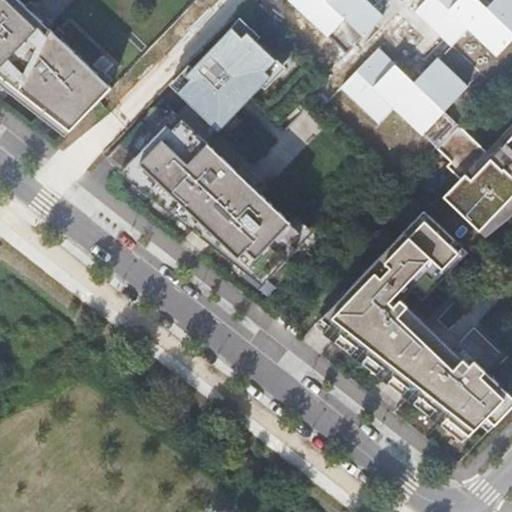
[(21,0),(0,0),(0,74),(70,130),(112,87),(49,27),(27,6),(21,0)]
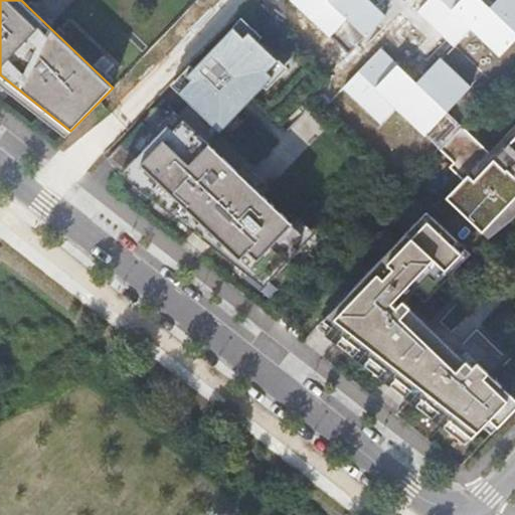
[(292,0),(349,53),(384,17),(366,0),(292,0)]
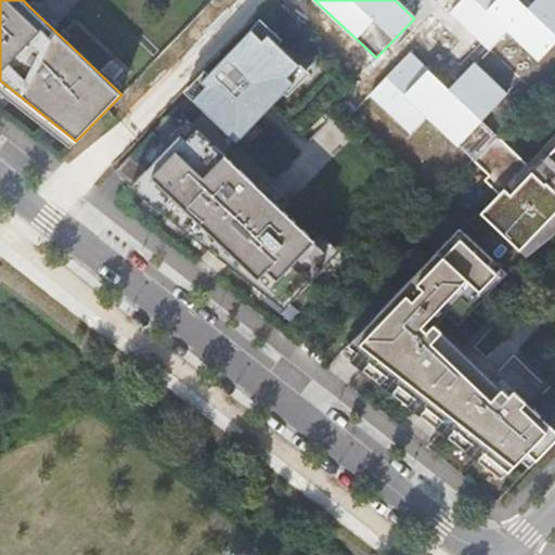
[(554,0),(536,0),(528,9),(518,0),(463,0),(450,13),(490,50),(508,31),(539,60),(554,43),(554,0)]
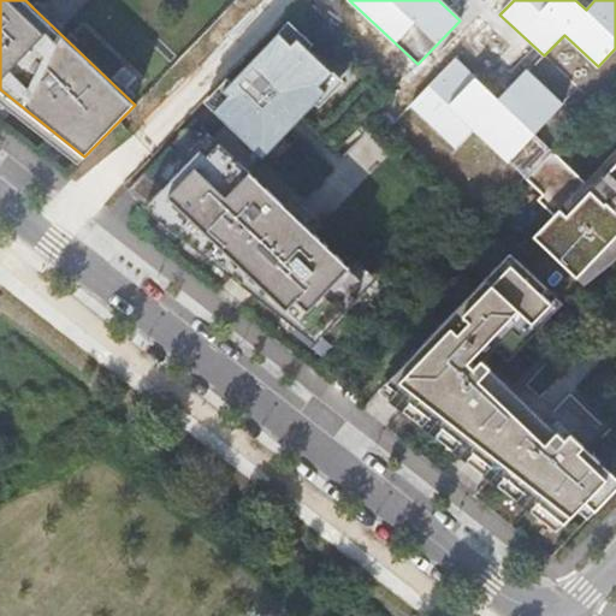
[(321,331),(377,261),(255,166),(341,77),(285,25),(208,106),(225,123),(214,134),(195,119),(129,190),(234,272),(238,266),(261,284),(255,292),(295,324),(301,315),(321,331)]
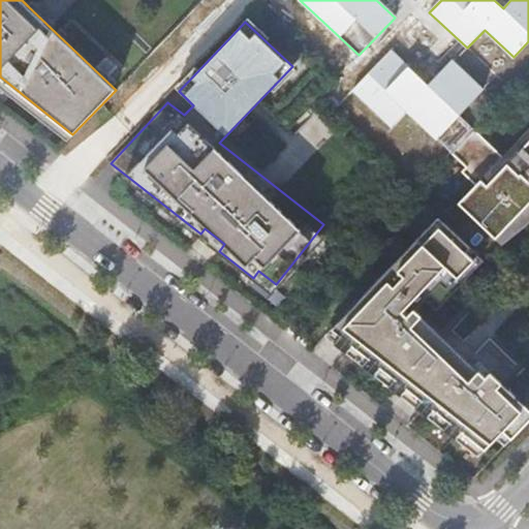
[(452,153),(474,129),(460,116),(483,91),(453,60),(427,88),(392,53),(355,90),(393,125),(408,112),(452,153)]
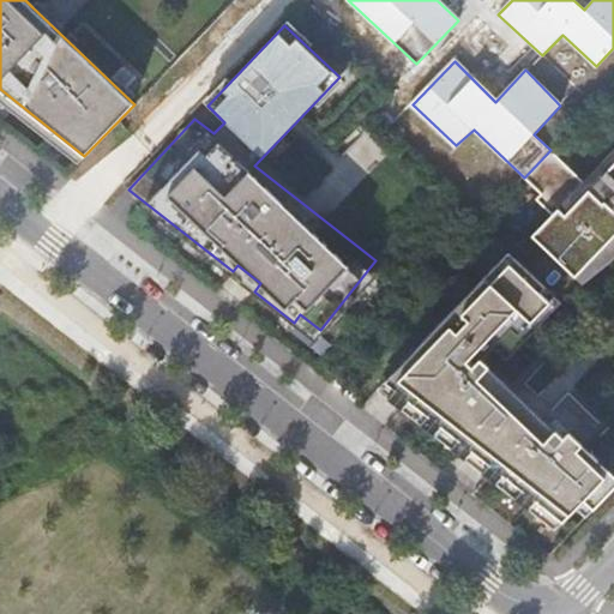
[(613,211),(591,190),(551,150),(524,178),(541,194),(536,200),(552,216),(531,236),(575,278),(613,236),(613,211)]
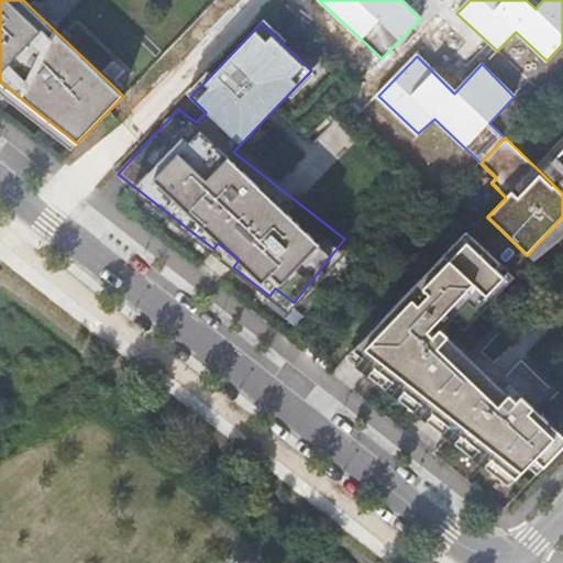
[(562,150),(551,163),(562,174),(562,150)]
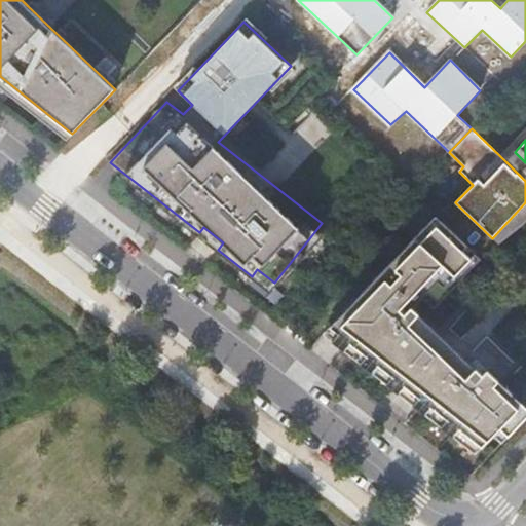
[(525,162),(515,152),(506,162),(525,181),(525,202),(492,238),(498,243),(523,224),(525,221),(525,162)]
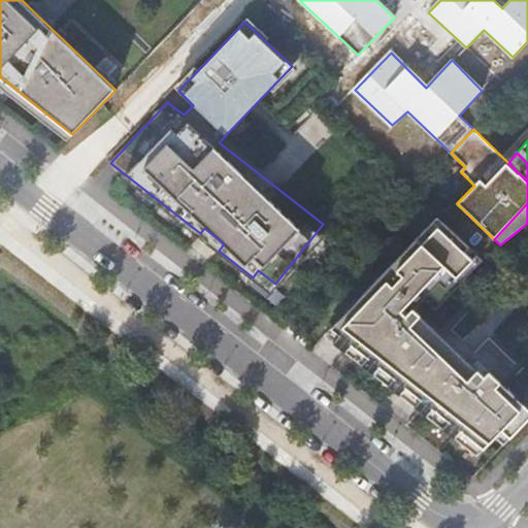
[(437,218),(331,328),(401,384),(427,403),(482,446),(499,427),(510,437),(527,418),(527,407),(477,359),(473,363),(414,309),(424,299),(430,304),(448,287),(437,277),(447,268),(457,277),(473,260),(465,252),(469,248),(437,218)]
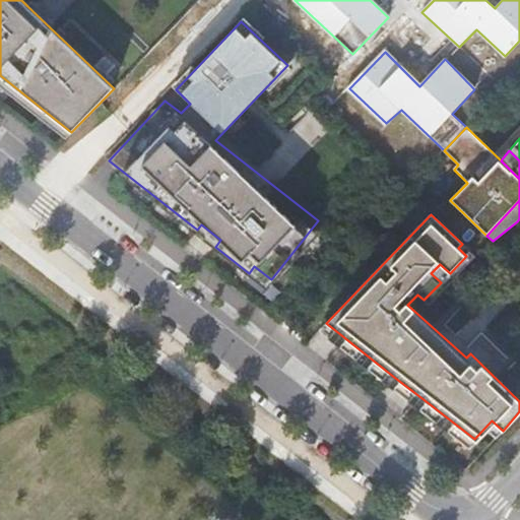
[(201,224),(197,230),(196,232),(215,247),(220,240),(201,224)]
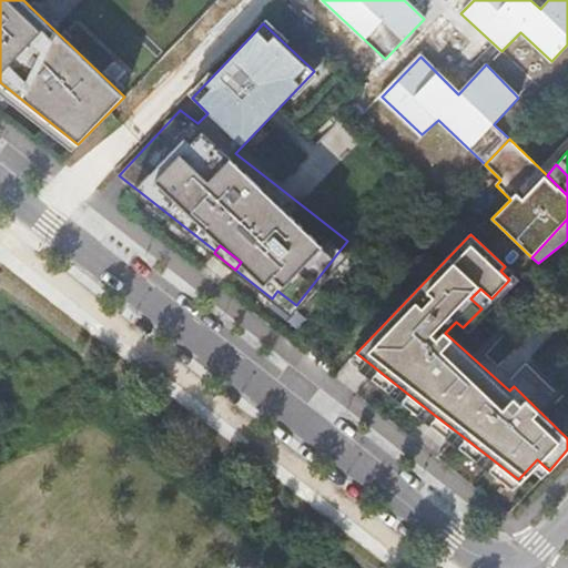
[(277,291),(272,298),(291,313),(296,305),(277,291)]
